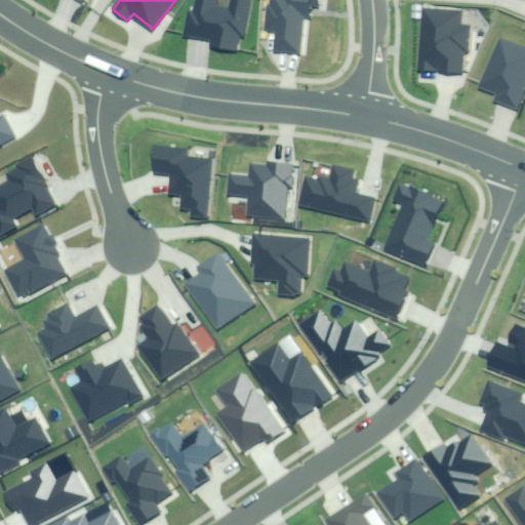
[(190,12),(188,35),(213,39),(212,46),(238,49),(239,37),(244,38),(249,0),(246,0),(232,0),(231,9),(215,7),(216,0),(197,0),(195,13),(190,12)]
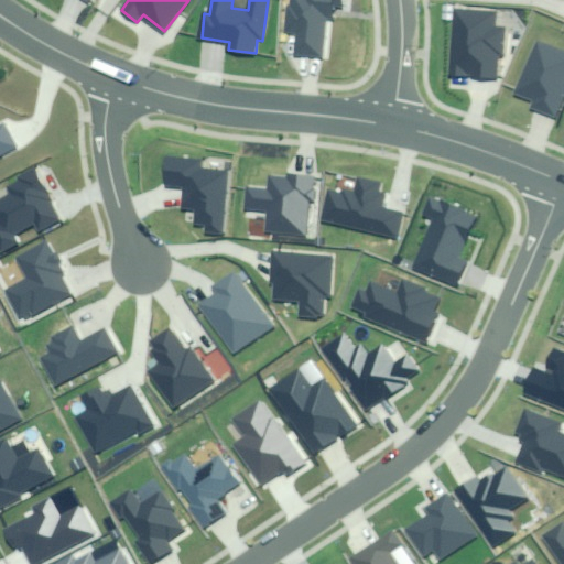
[(339,9),(339,0),(289,0),(285,32),(297,33),(294,55),(320,58),(325,20),(331,21),(333,9),(339,9)]
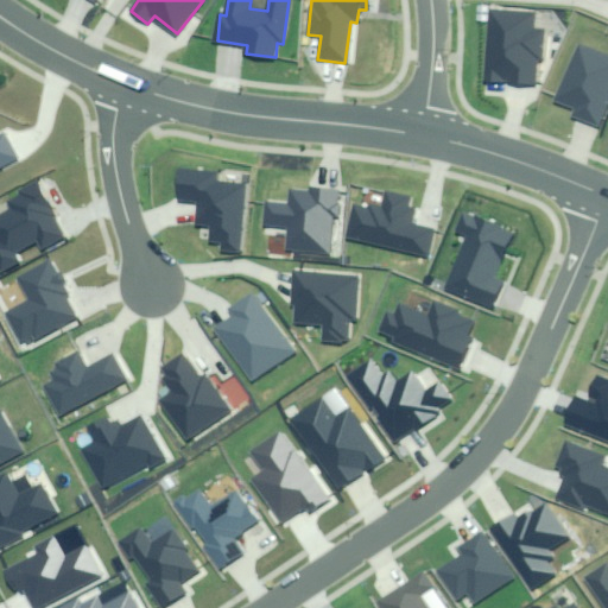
[(491,11),(486,82),(534,86),(537,61),(540,62),(543,30),(533,30),(534,14),(491,11)]
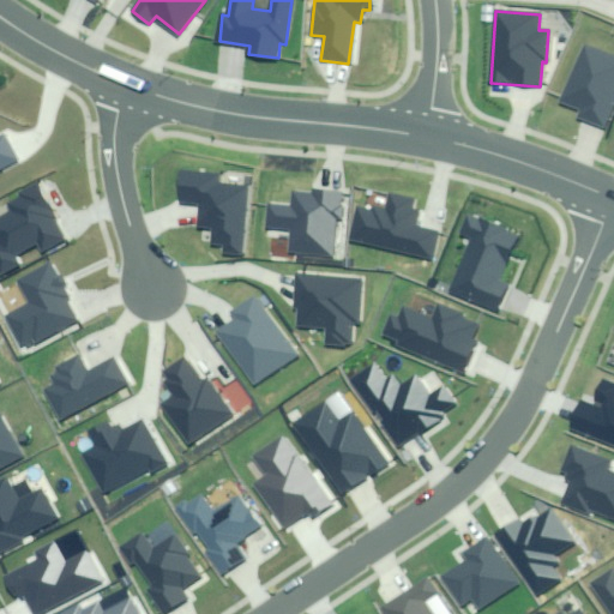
[(613,58),(585,46),(560,103),(581,112),(578,118),(605,130),(613,107),(613,58)]
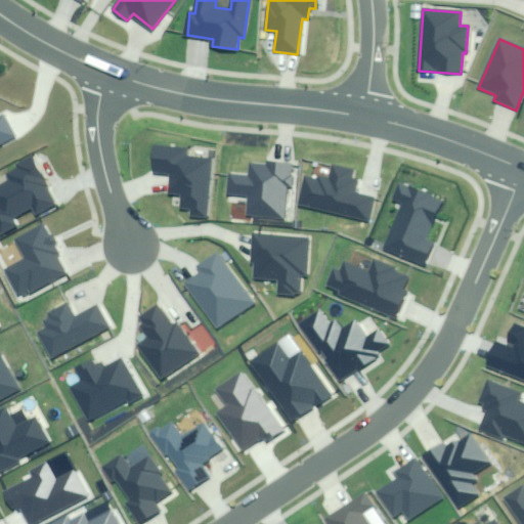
[(0,143),(13,137),(3,117),(0,118),(0,143)]
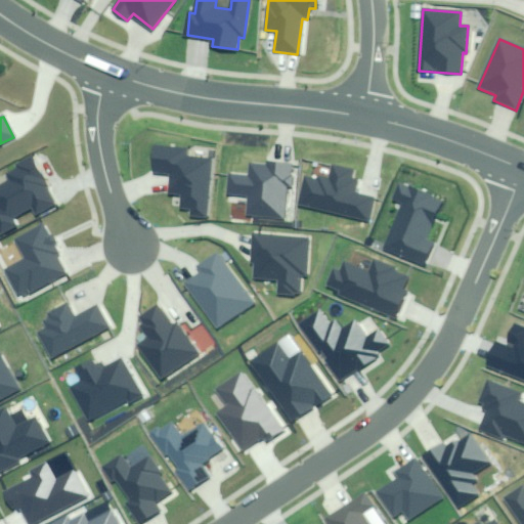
[(186,150),(154,148),(151,171),(171,172),(170,192),(182,192),(181,208),(191,208),(191,216),(207,217),(210,161),(186,160),(186,150)]
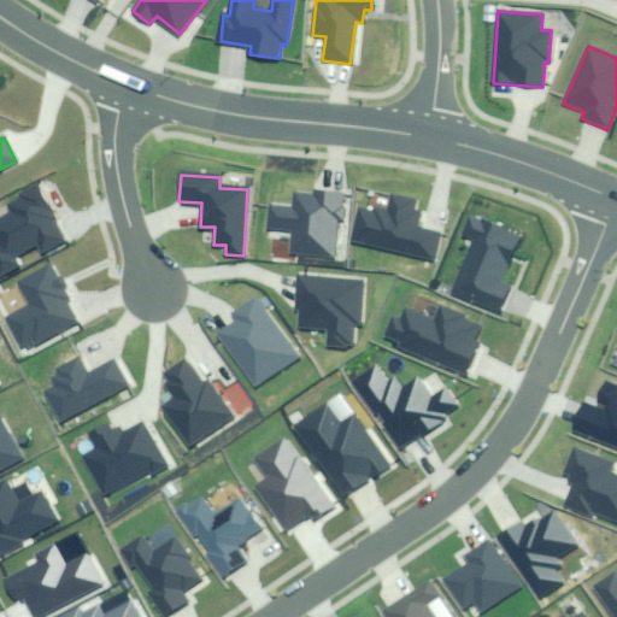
[(66,242),(37,184),(19,194),(21,197),(6,204),(11,213),(0,219),(0,270),(3,276),(18,268),(13,258),(37,245),(42,254),(66,242)]
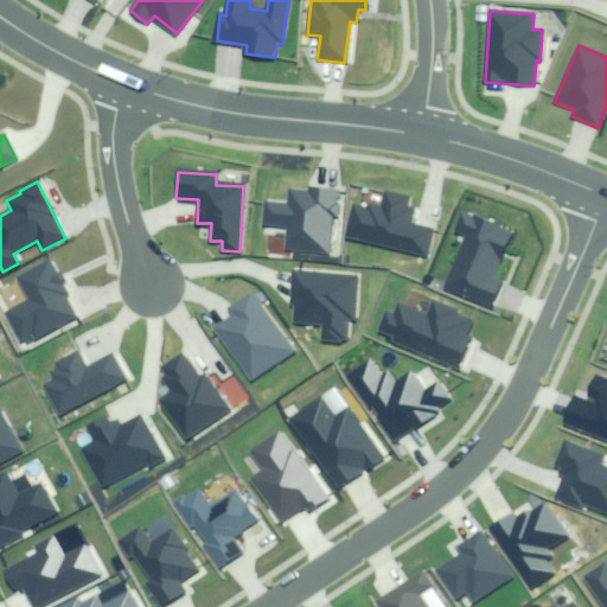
[(287,249),(328,251),(331,217),(336,218),(337,190),(310,189),(308,192),(291,191),(289,205),(267,204),(266,225),(288,228),(287,249)]
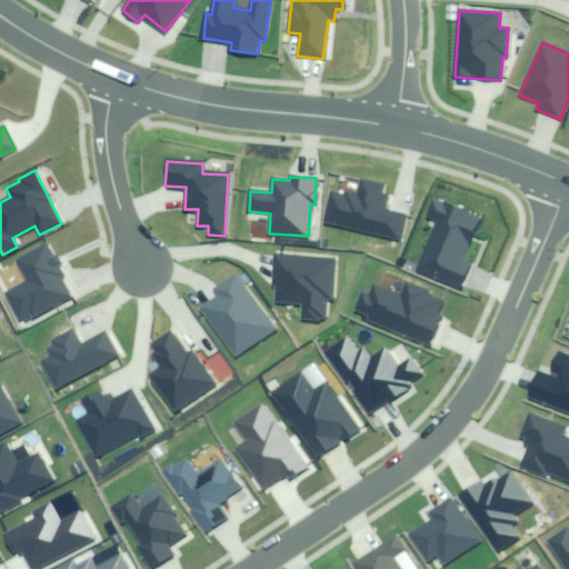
[(333,195),(327,222),(400,240),(406,216),(382,210),(388,186),(361,180),(358,196),(347,193),(346,197),(333,195)]
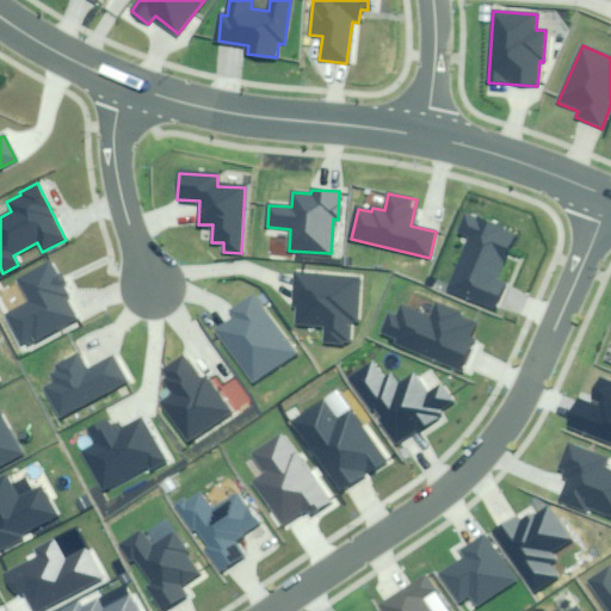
[(514,235),(466,215),(457,235),(469,240),(449,291),(494,309),(504,284),(495,281),(514,235)]
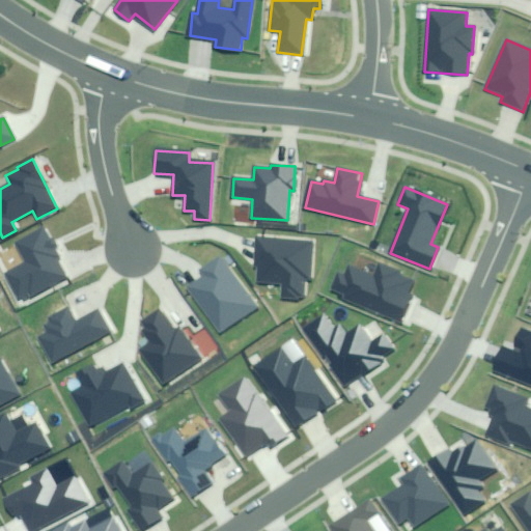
[(58,258),(43,228),(16,243),(26,262),(6,273),(21,302),(64,279),(55,260),(58,258)]
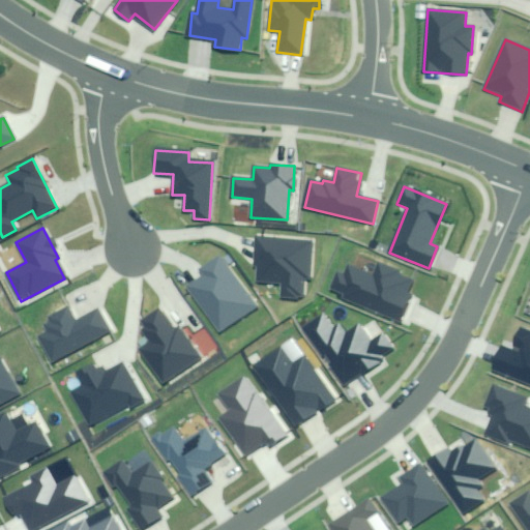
[(311,241),(258,238),(255,282),(283,284),(282,297),(302,298),(303,278),(308,278),(311,241)]
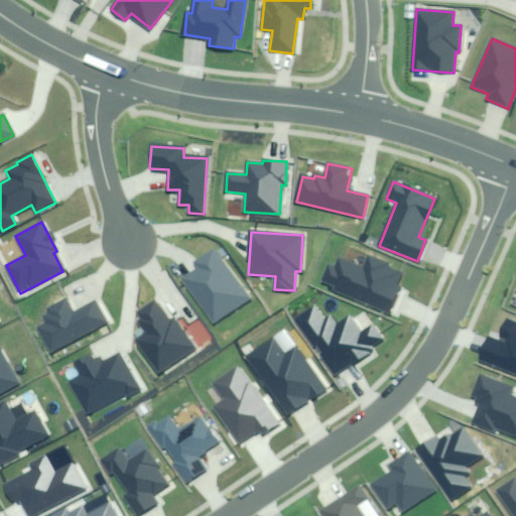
[(249,300),(213,250),(194,263),(198,269),(183,279),(215,325),(249,300)]
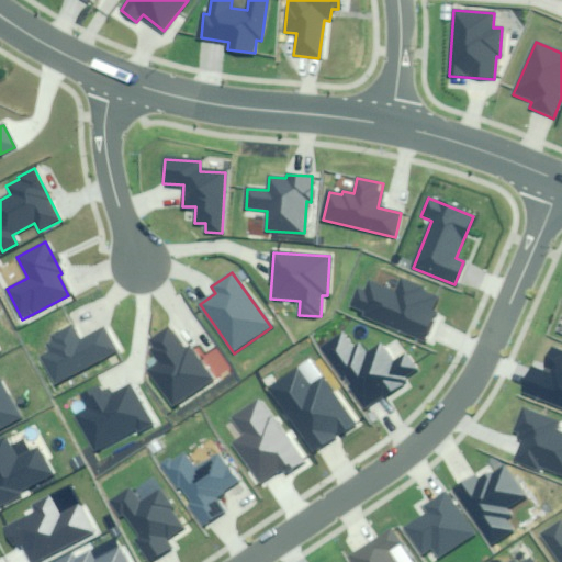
[(359,290),(351,307),(367,313),(366,315),(423,338),(439,298),(401,282),(396,292),(370,281),(364,292),(359,290)]
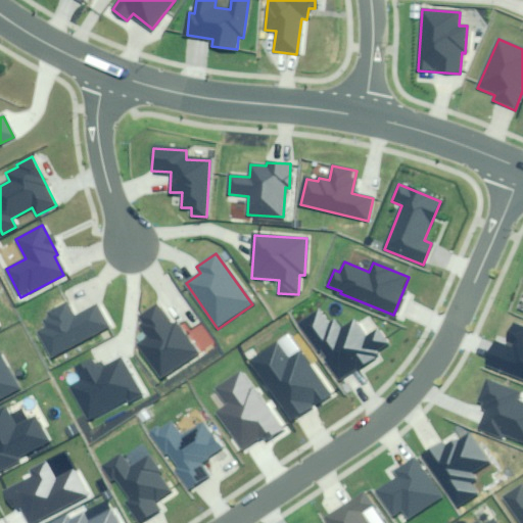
[(48,327),(40,331),(53,357),(108,328),(96,306),(75,318),(66,302),(48,312),(50,316),(44,319),(48,327)]
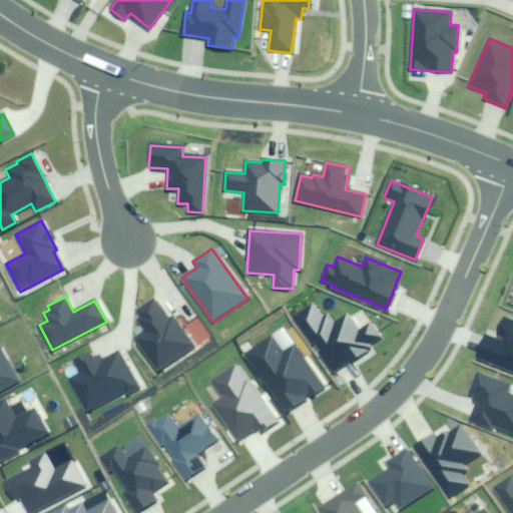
[(147,330),(137,337),(160,370),(193,347),(172,317),(168,320),(155,301),(136,314),(147,330)]
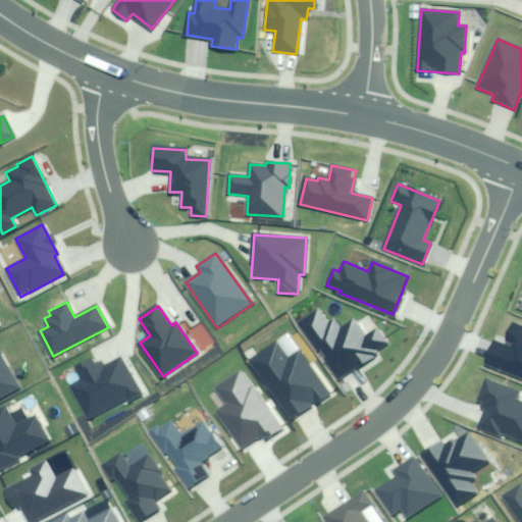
[(318,309),(299,322),(340,381),(378,354),(375,350),(386,342),(377,328),(366,336),(355,319),(342,329),(334,319),(328,323),(318,309)]
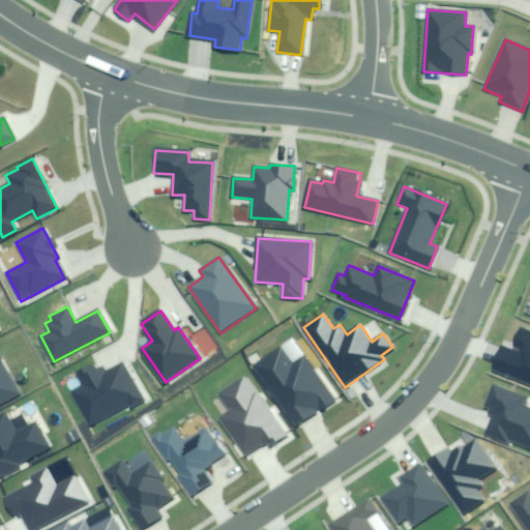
[(280,348),(254,366),(296,428),(334,401),(303,357),(292,365),(280,348)]
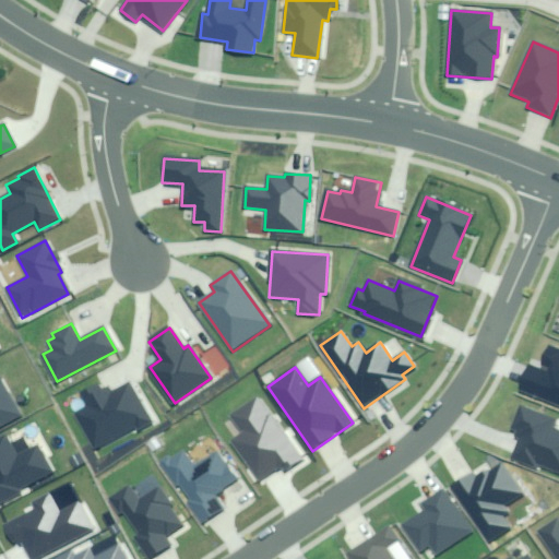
[(0,376),(0,427),(22,416),(0,376)]
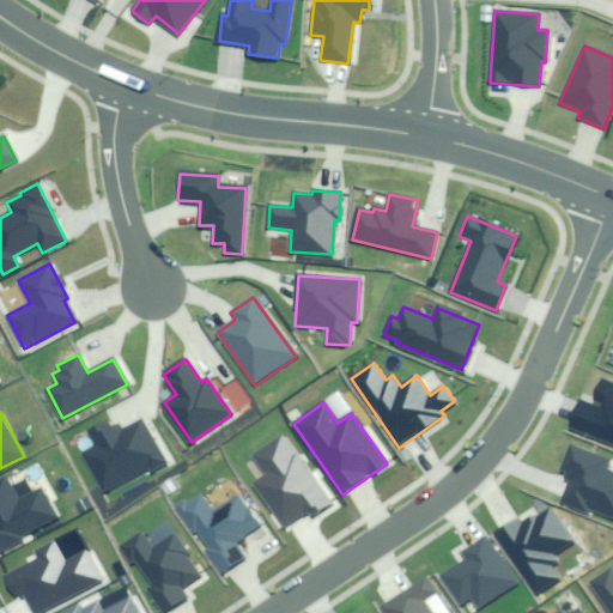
[(84,454),(103,491),(150,467),(151,468),(164,462),(143,422),(121,432),(117,424),(109,429),(105,422),(87,431),(96,448),(84,454)]
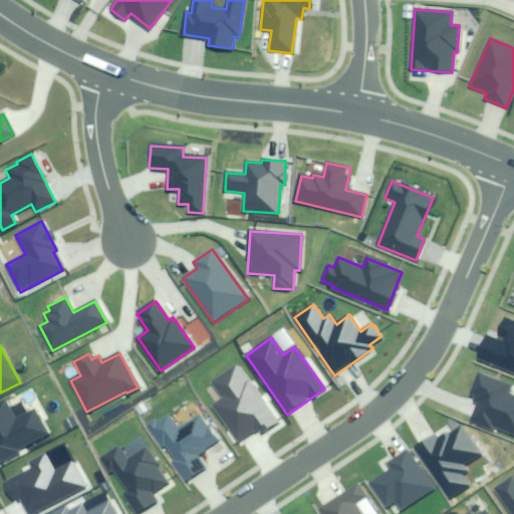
[(246,382),(236,367),(213,383),(223,399),(214,405),(240,442),(259,429),(262,433),(278,422),(248,380),(246,382)]
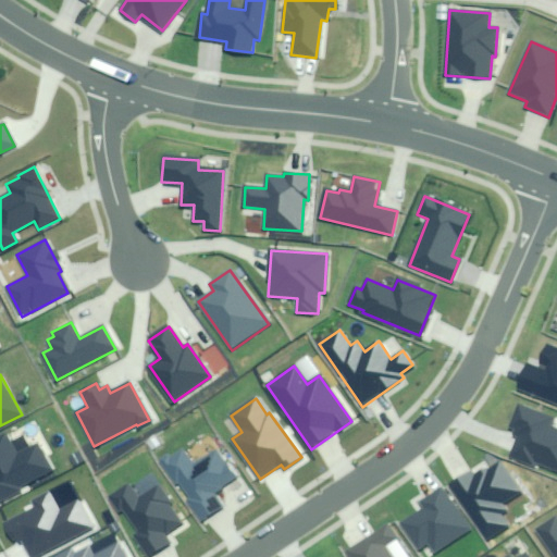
[(552,417),(518,404),(507,434),(518,437),(510,458),(534,467),(535,463),(556,471),(556,430),(548,426),(552,417)]
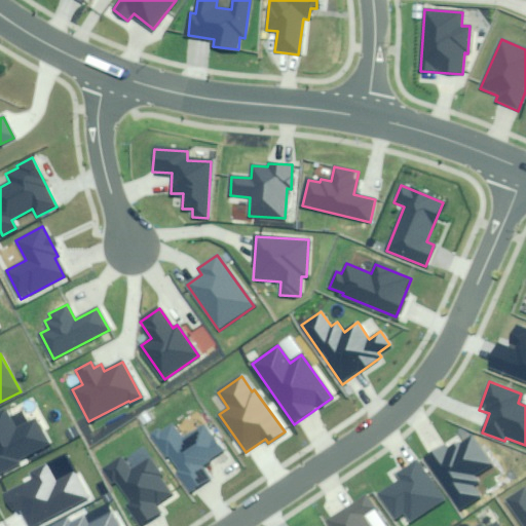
[(5,410),(0,412),(0,475),(20,464),(17,461),(48,445),(35,418),(14,428),(5,410)]
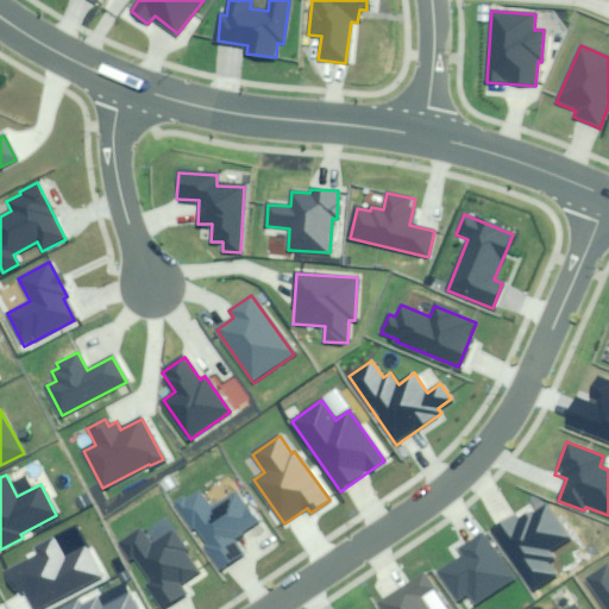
[(199,489),(175,503),(192,529),(194,528),(207,546),(203,548),(219,571),(234,560),(225,545),(257,525),(237,494),(212,509),(199,489)]
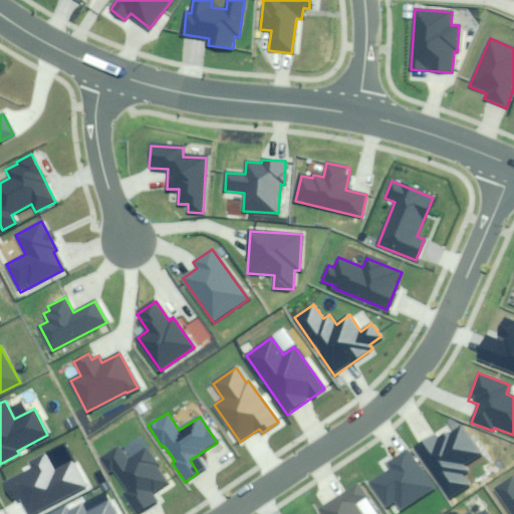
[(434,434),(415,447),(452,500),(473,486),(462,470),(481,457),(461,428),(449,436),(448,434),(438,440),(434,434)]
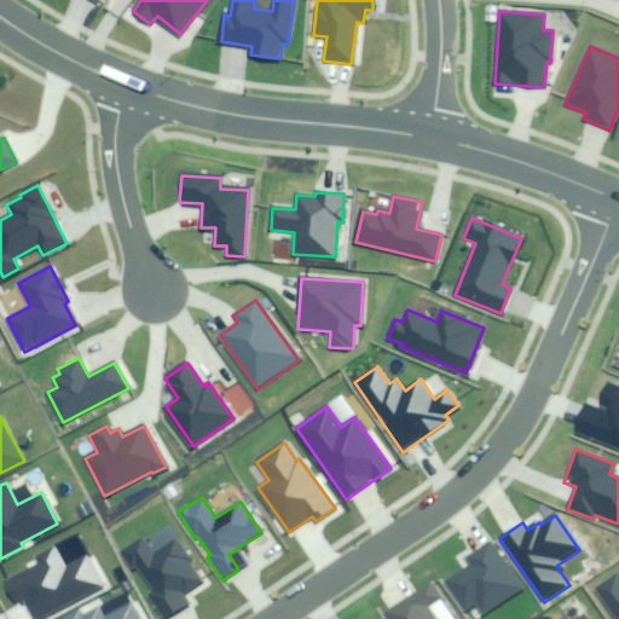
[(150,594),(165,618),(187,603),(181,595),(203,580),(177,538),(152,554),(143,539),(122,553),(133,570),(137,566),(154,591),(150,594)]
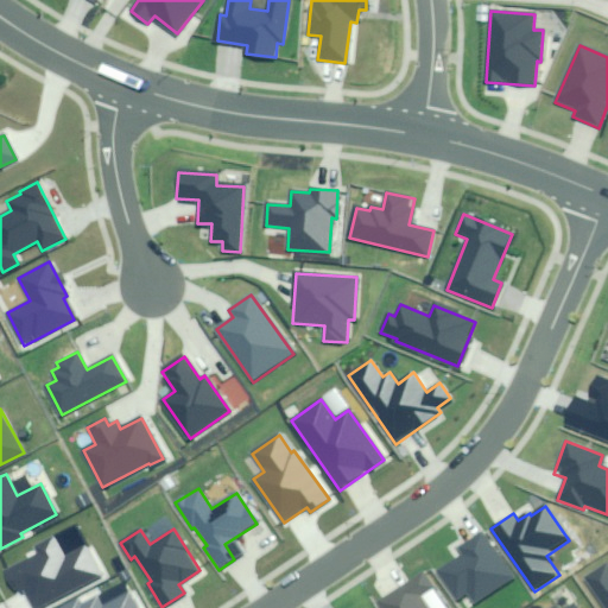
[(513,577),(482,533),(458,549),(463,556),(437,572),(457,601),(467,594),(474,603),(513,577)]
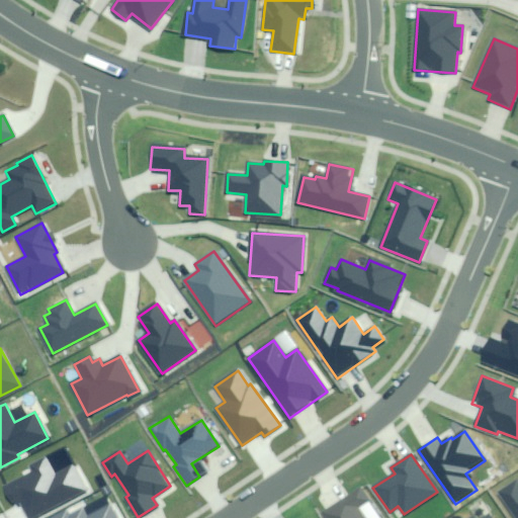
[(32,471),(5,486),(13,502),(19,500),(28,517),(35,517),(85,493),(71,465),(56,473),(48,457),(30,466),(32,471)]
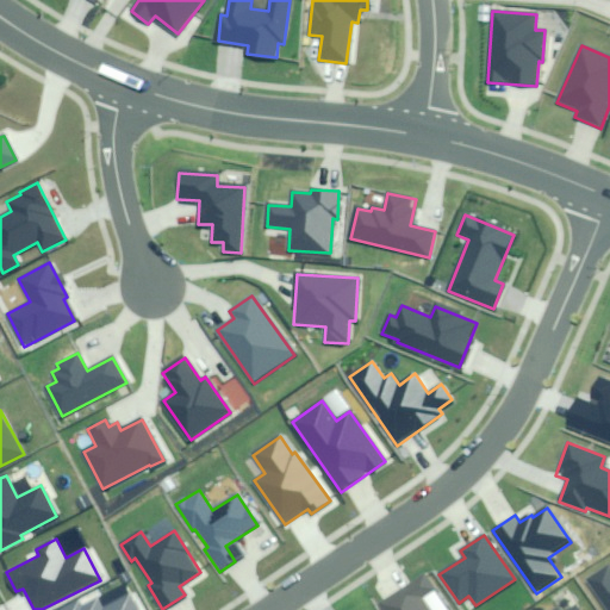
[(609,609),(609,567),(609,566),(587,580),(608,609),(609,609)]
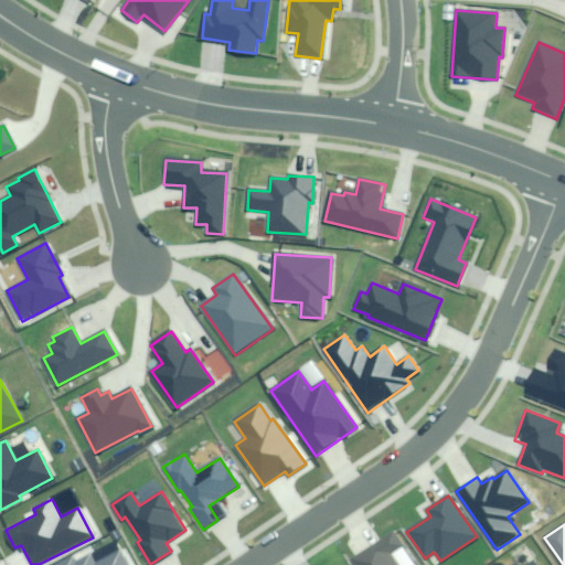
[(403,544),(394,532),(352,561),(354,564),(397,564),(390,553),(403,544)]
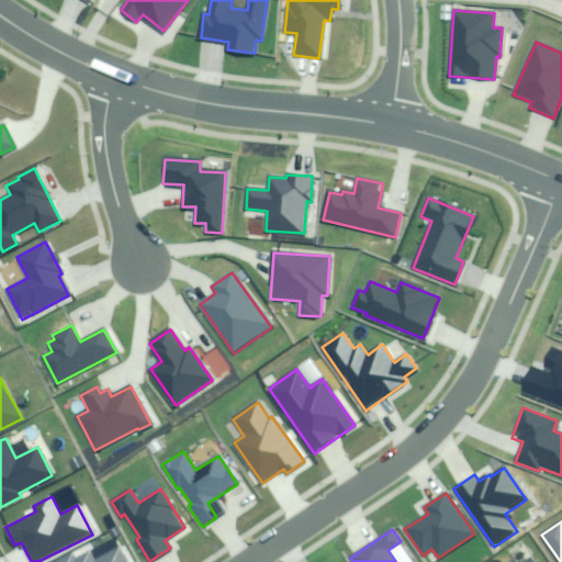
[(70,555),(58,561),(126,561),(119,546),(93,560),(89,552),(74,560),(70,555)]
